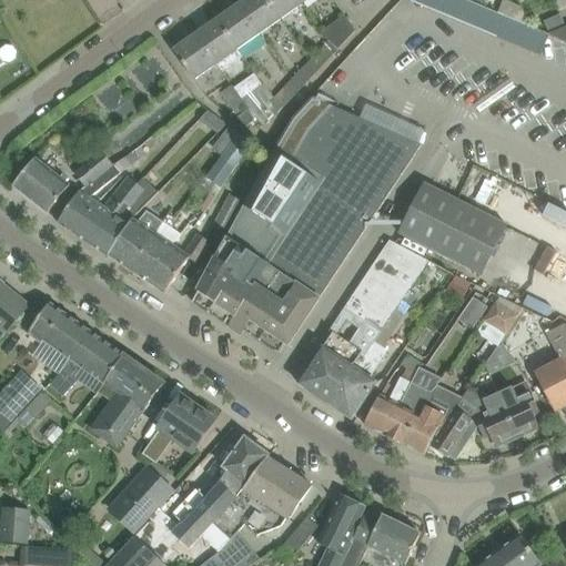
[(87,0),(101,19),(122,6),(118,0),(87,0)]
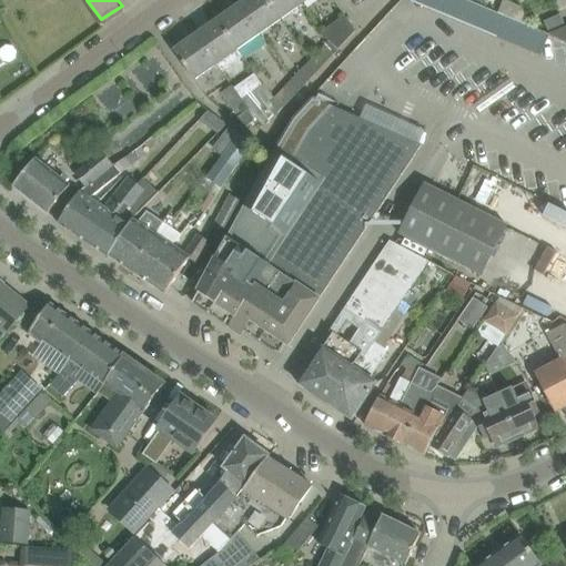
[(242,0),(238,3),(258,32),(280,17),(268,0),(242,0)]
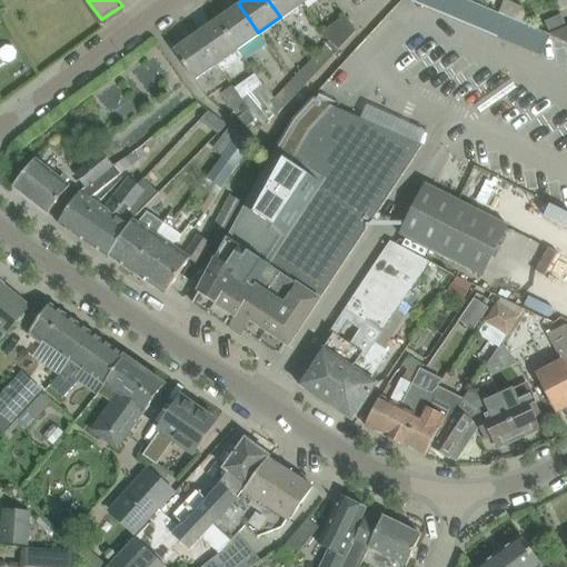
[(268,0),(280,17),(301,1),(300,0),(268,0)]
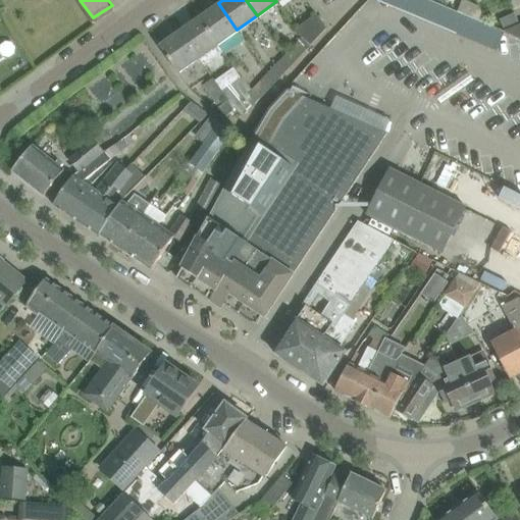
[(379,0),(497,47),(503,30),(485,22),(456,10),(430,0),(379,0)]
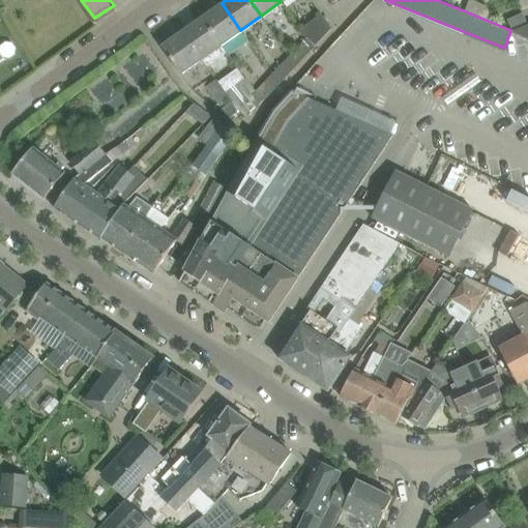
[(493,23),(486,5),(473,0),(467,0),(463,10),(493,23)]
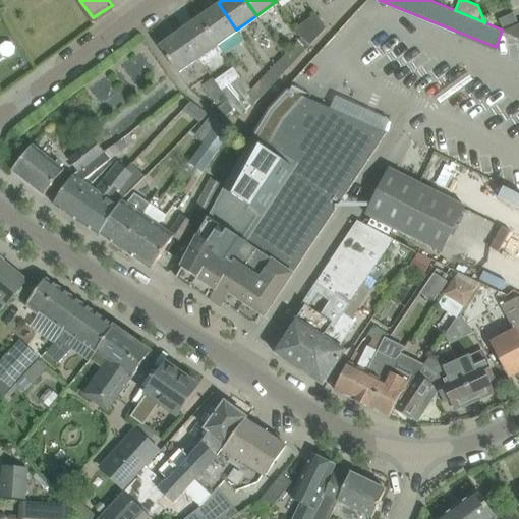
[(518,4),(518,1),(518,0),(506,0),(510,8),(518,4)]
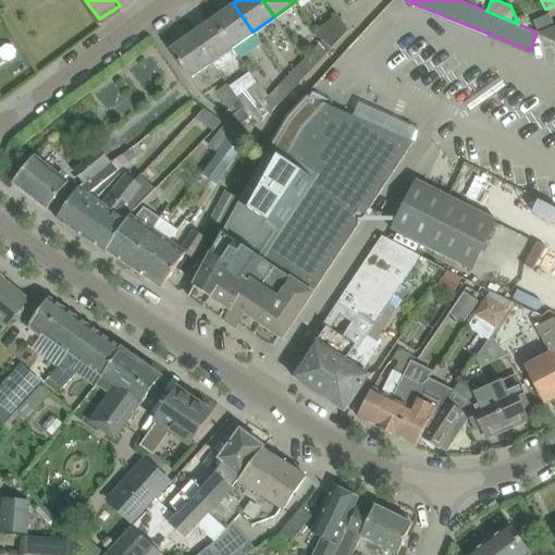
[(233,3),(211,17),(232,47),(253,32),(233,3)]
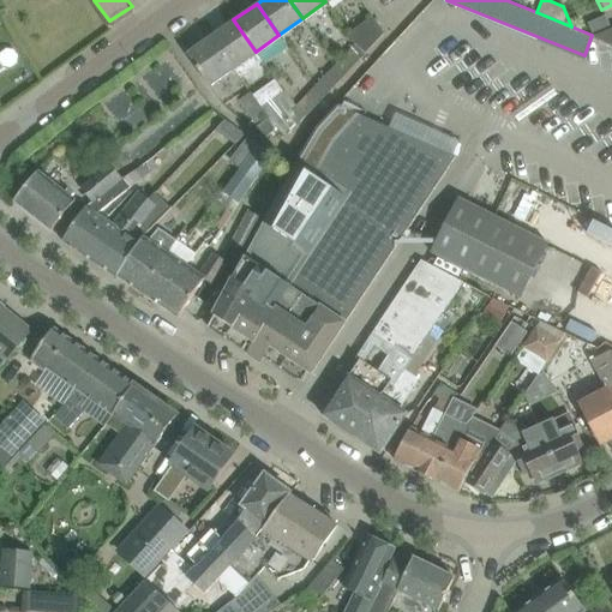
[(346,33),(354,43),(363,53),(383,33),(381,30),(370,15),(346,33)]
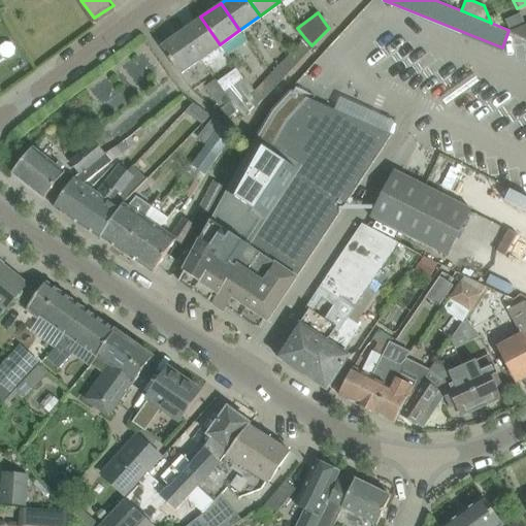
[(200,17),(181,31),(199,58),(220,44),(200,17)]
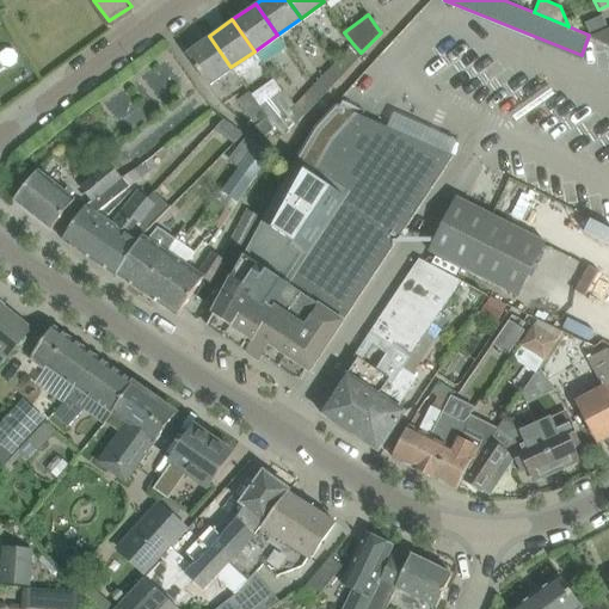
[(608,25),(589,35),(608,43),(608,25)]
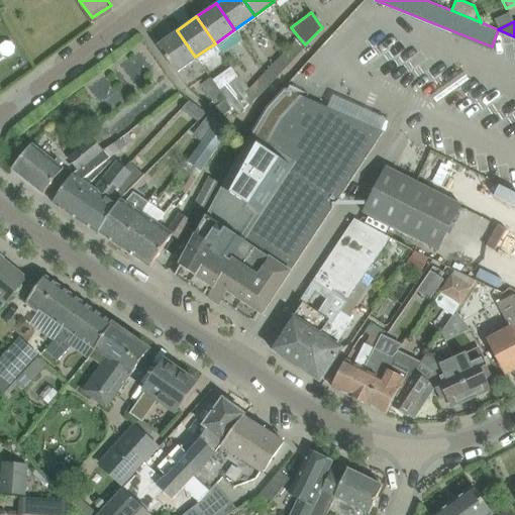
[(177,30),(157,44),(175,71),(195,57),(177,30)]
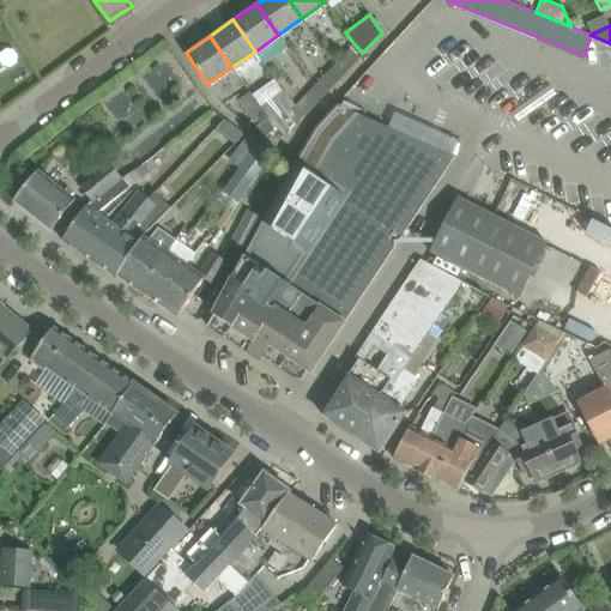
[(354,43),(334,62),(344,72),(362,53),(354,43)]
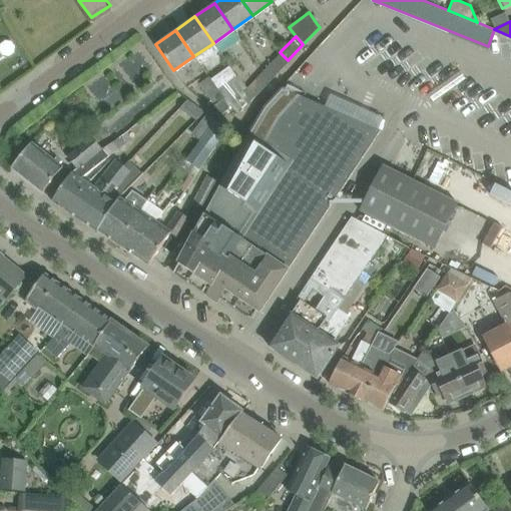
[(138,43),(91,80),(107,99),(154,62),(138,43)]
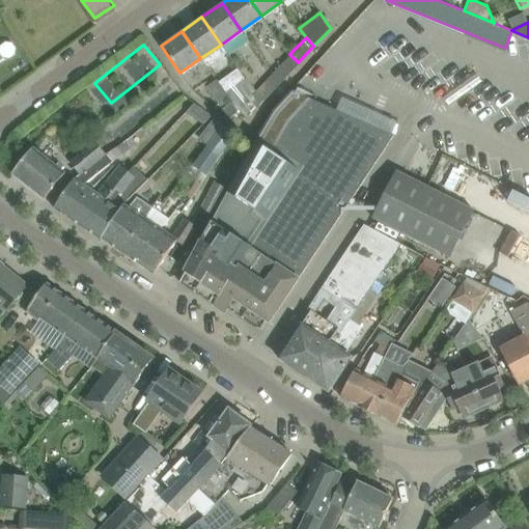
[(289,54),(272,73),(279,82),(298,62),(289,54)]
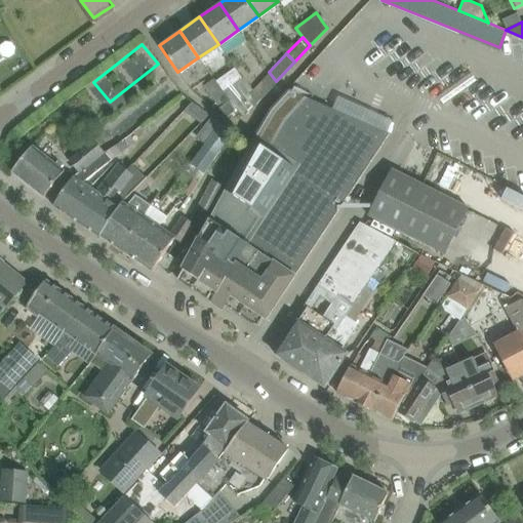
[(276,81),(269,72),(251,89),(259,98),(276,81)]
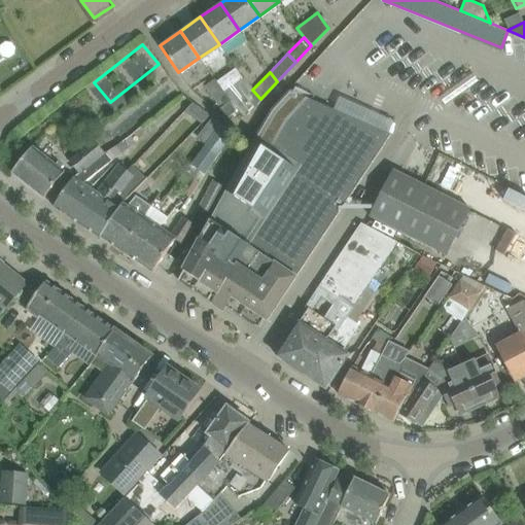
[(237,109),(243,116),(260,99),(252,90),(247,84),(242,76),(221,91),(230,100),(237,109)]
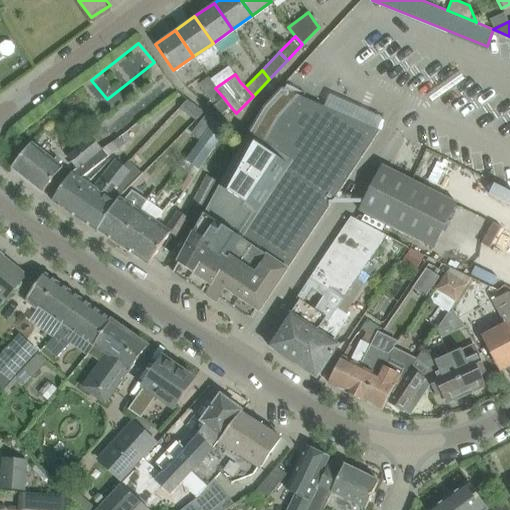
[(215,88),(207,76),(197,82),(212,104),(223,97),(215,88)]
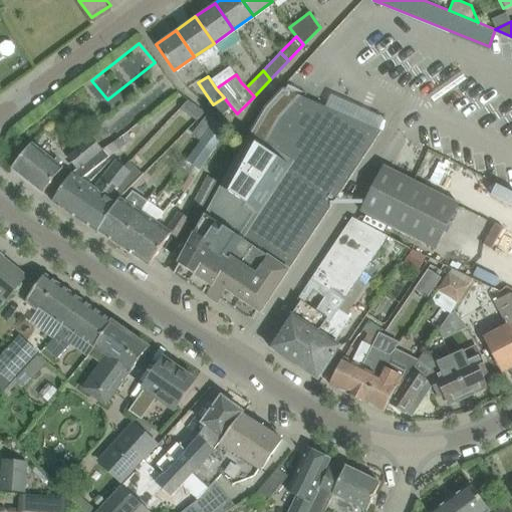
[(178,262),(173,272),(202,292),(205,288),(208,289),(205,293),(217,301),(219,297),(251,318),(257,309),(259,311),(292,261),(333,200),(361,156),(379,130),(279,86),(262,103),(245,135),(242,140),(201,218),(178,261),(178,262)]
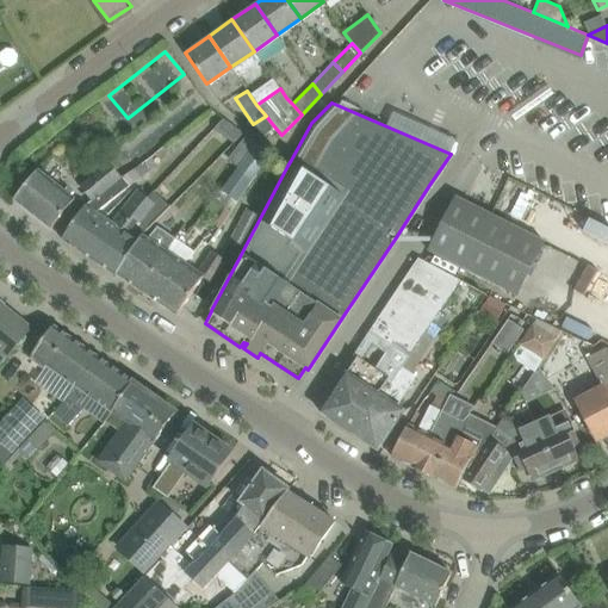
[(266,116),(253,124),(261,136),(274,126),(266,116)]
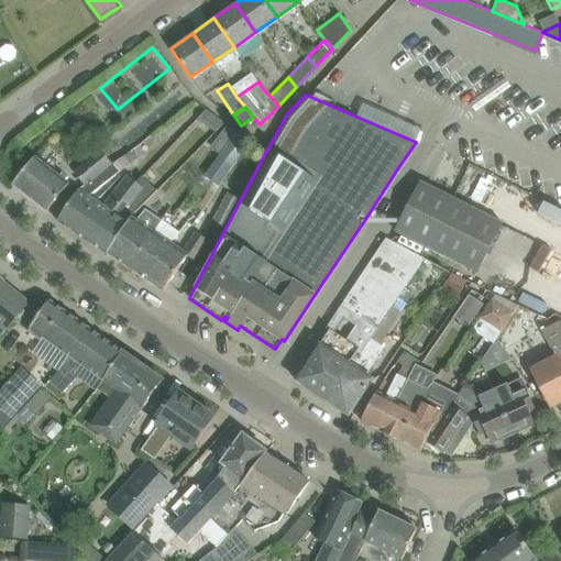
[(227,142),(204,174),(219,184),(249,142),(235,132),(227,142)]
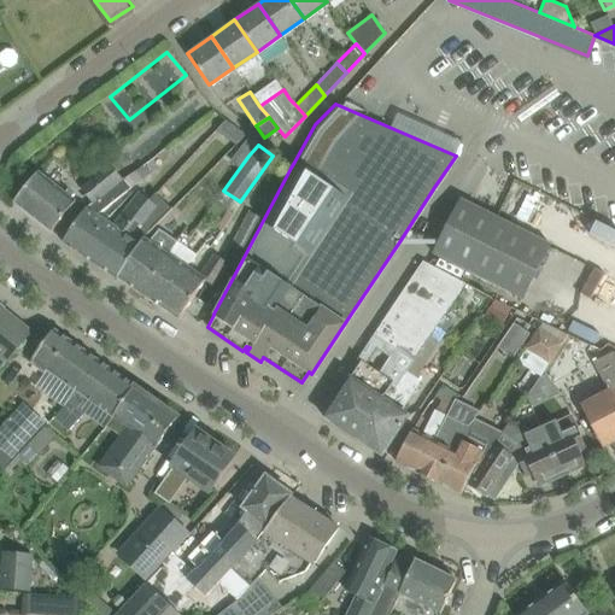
[(92,201),(85,205),(62,241),(80,253),(103,218),(95,214),(129,187),(150,173),(141,163),(121,177),(109,162),(78,186),(92,201)]
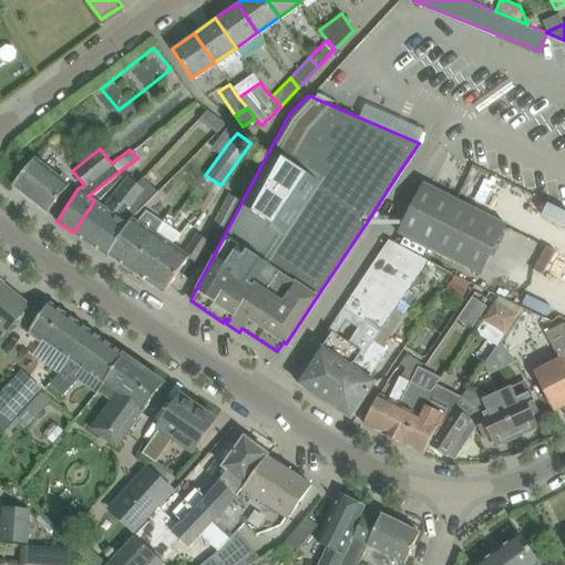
[(33,156),(11,184),(45,211),(68,183),(33,156)]
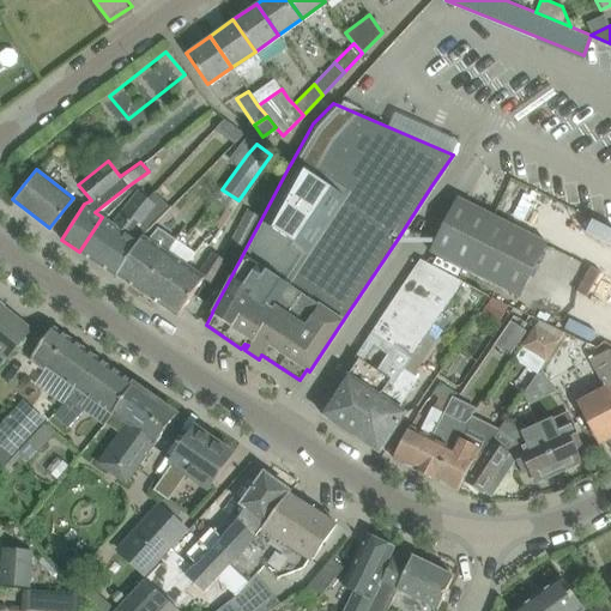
[(102,217),(79,252),(97,262),(120,228),(121,229),(127,222),(133,215),(147,198),(143,194),(137,189),(110,223),(102,217)]
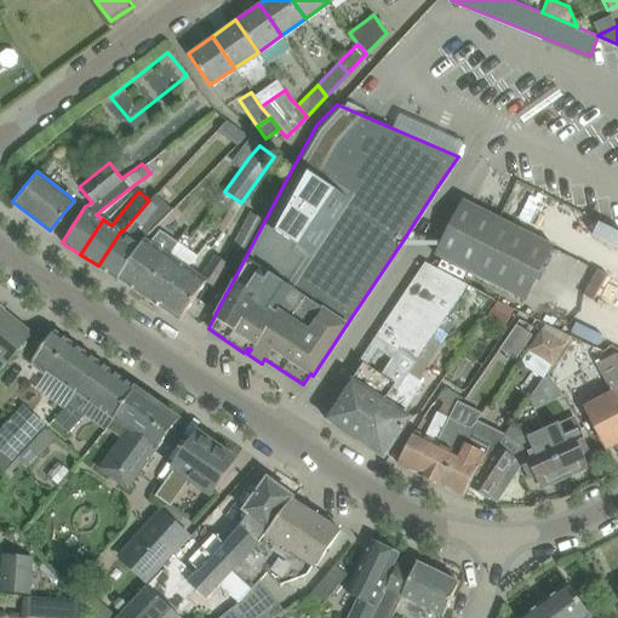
[(121,230),(98,265),(115,278),(138,244),(132,239),(129,236),(139,222),(146,228),(167,205),(155,193),(149,200),(135,217),(129,224),(122,232),(121,230)]
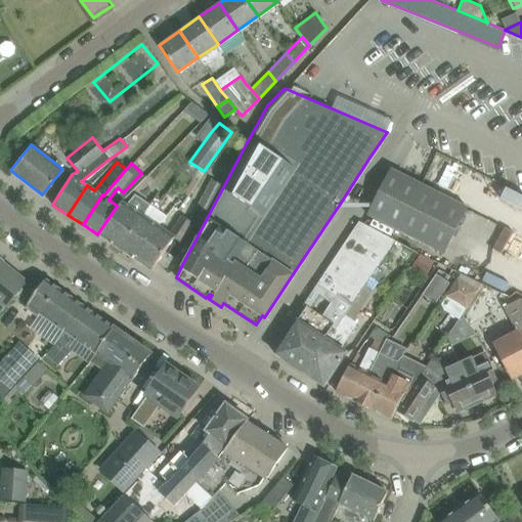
[(366,214),(385,223),(442,253),(466,206),(443,194),(398,171),(391,167),(366,214)]
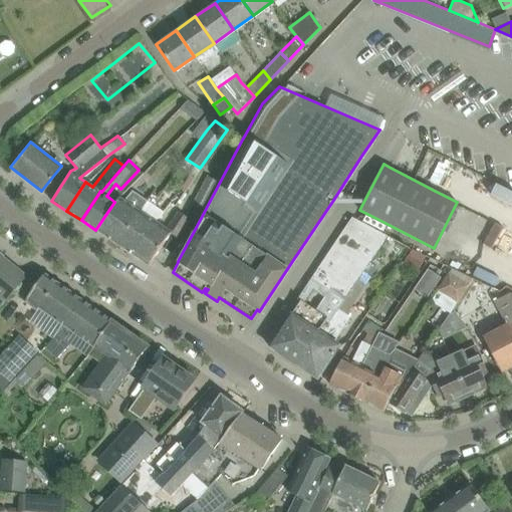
[(439,190),(498,215),(508,191),(449,166),(439,190)]
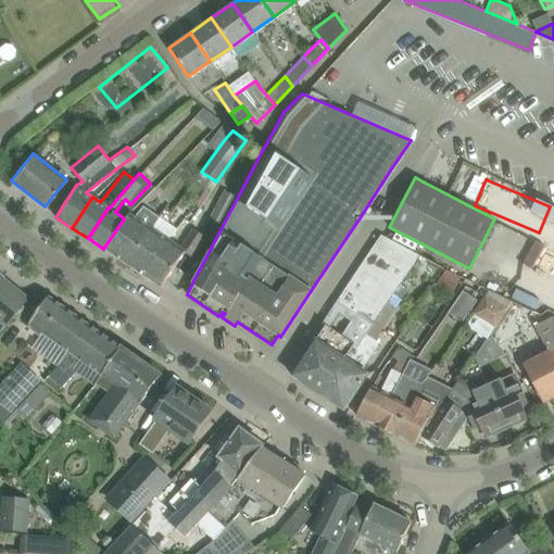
[(236,196),(223,189),(206,219),(219,226),(236,196)]
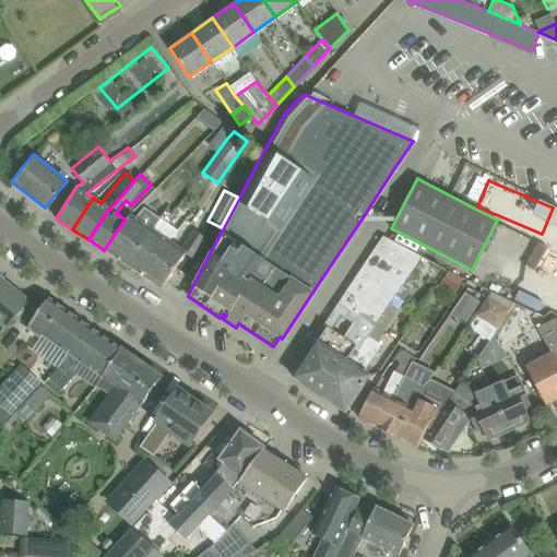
[(104,250),(123,263),(147,226),(151,228),(152,228),(153,228),(160,218),(143,206),(134,217),(129,213),(125,220),(104,250)]
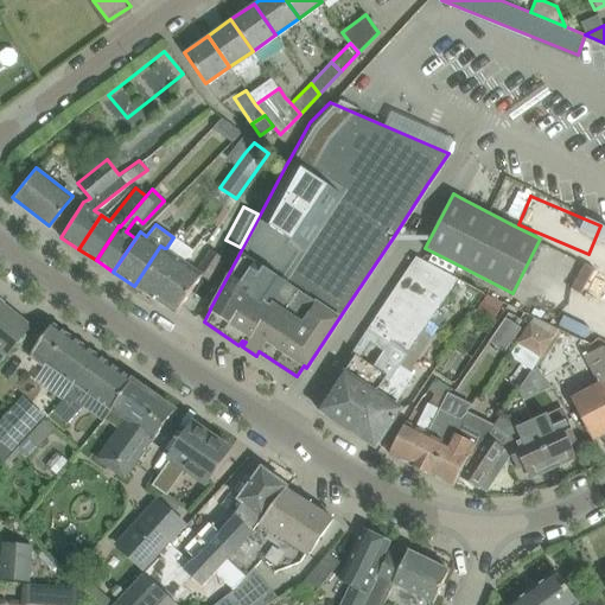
[(164,248),(160,246),(134,286),(154,299),(180,259),(166,248),(165,248),(164,248)]
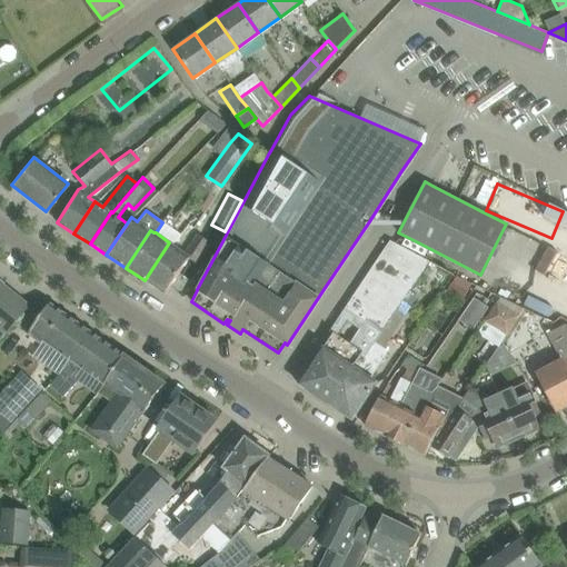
[(169,242),(145,280),(163,292),(187,257),(195,261),(209,240),(196,231),(182,251),(169,242)]
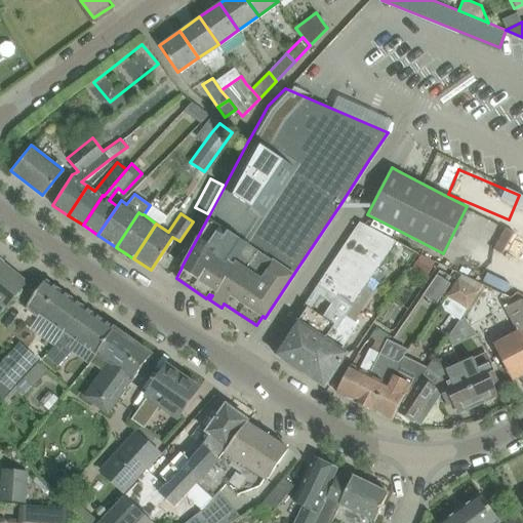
[(296,320),(275,354),(306,373),(344,316),(365,282),(375,267),(391,243),(359,220),(303,306),(307,309),(298,322),(296,320)]
